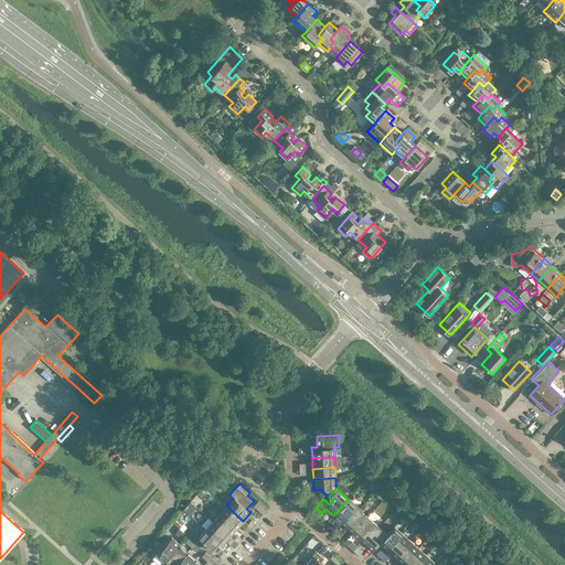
[(348,499),(333,515),(341,523),(349,514),(352,518),(360,510),(348,499)]
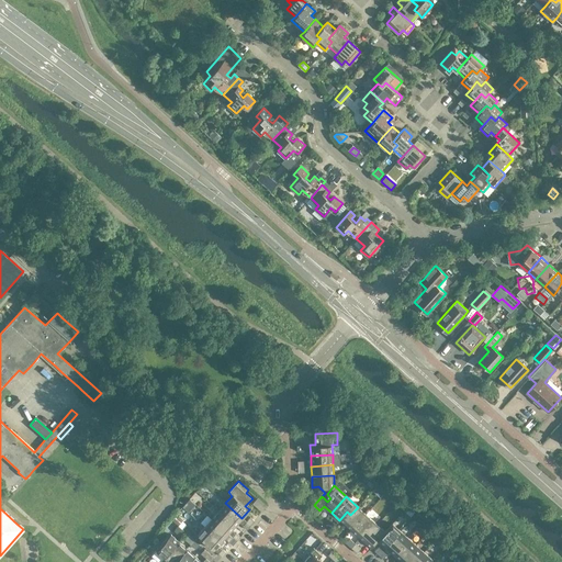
[(261,508),(266,502),(258,497),(254,504),(261,508)]
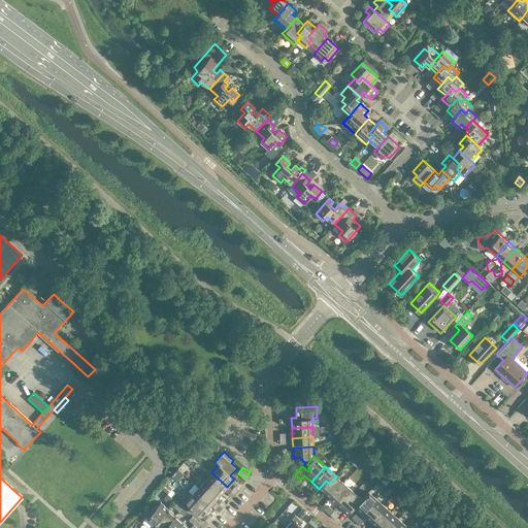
[(227,487),(211,472),(205,480),(221,494),(227,487)]
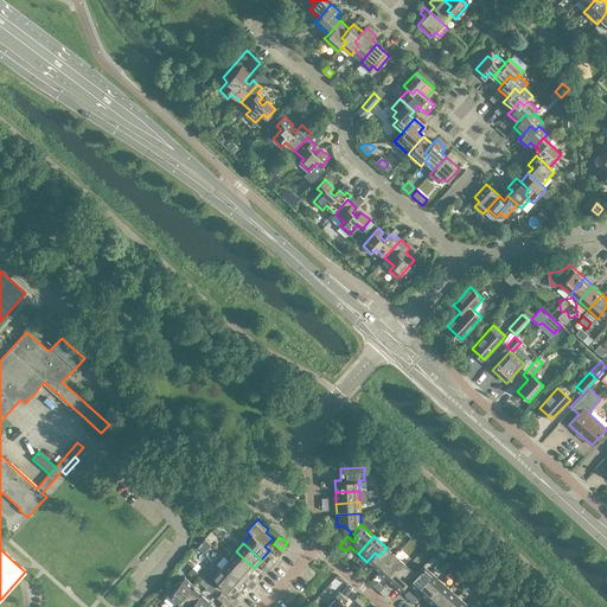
[(375,553),(366,562),(379,573),(395,555),(387,548),(378,556),(375,553)]
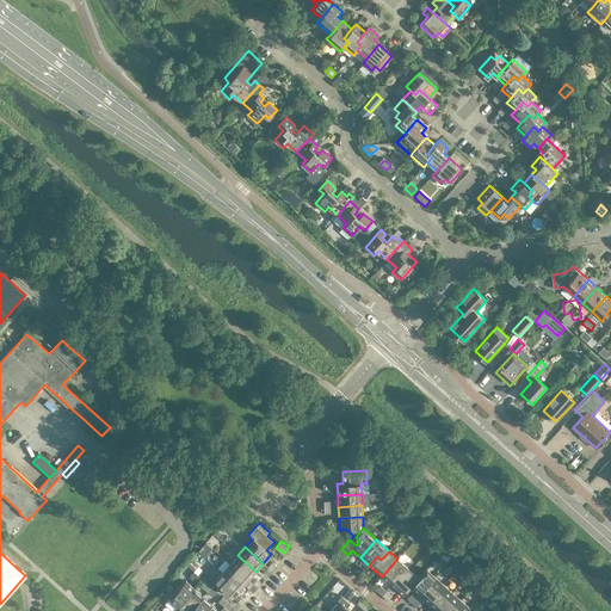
[(255,572),(238,555),(230,563),(248,580),(255,572)]
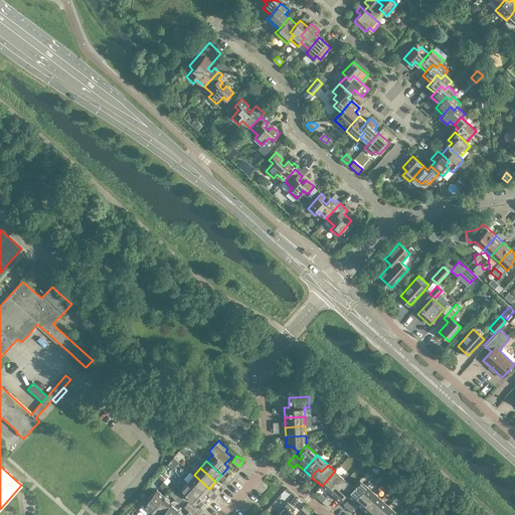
[(335,471),(322,486),(329,493),(335,485),(339,488),(346,481),(335,471)]
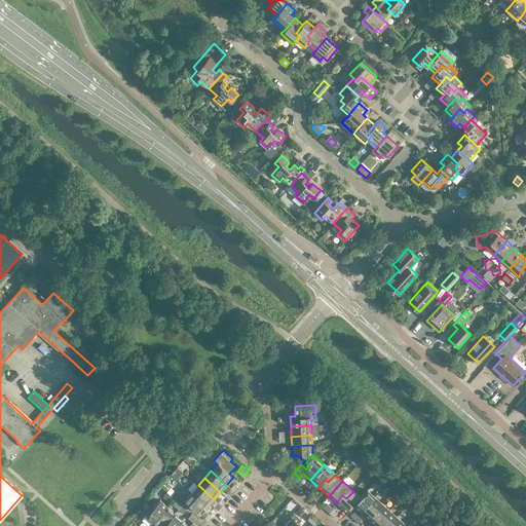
[(214,499),(198,485),(191,492),(207,506),(214,499)]
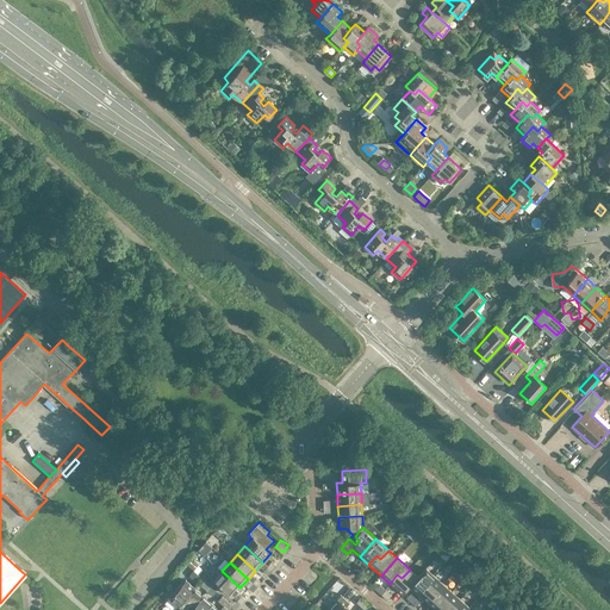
[(359,574),(363,570),(358,565),(353,570),(359,574)]
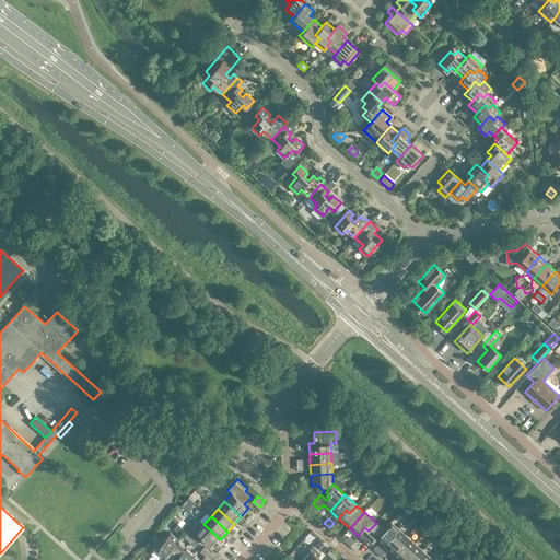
[(391,522),(384,529),(376,538),(384,545),(398,529),(391,522)]
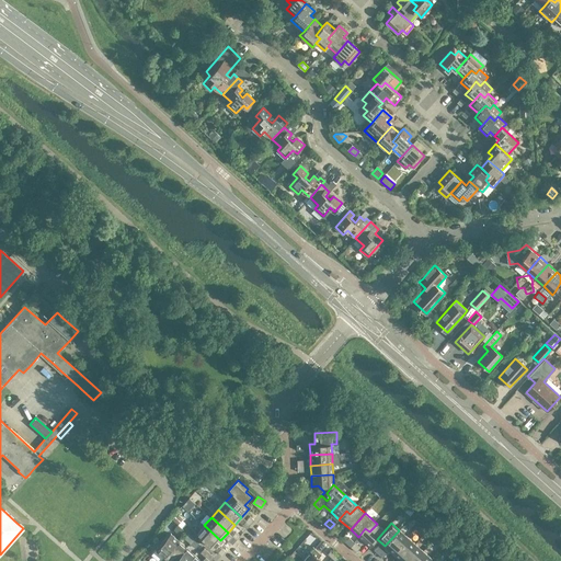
[(335,534),(340,529),(334,524),(330,528),(335,534)]
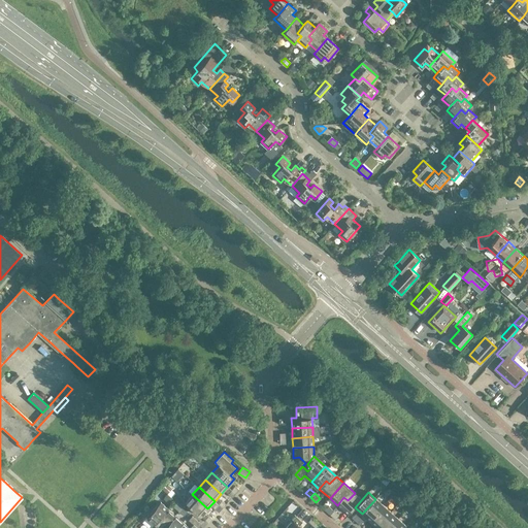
[(343,497),(337,505),(349,515),(355,507),(362,499),(355,493),(348,500),(343,497)]
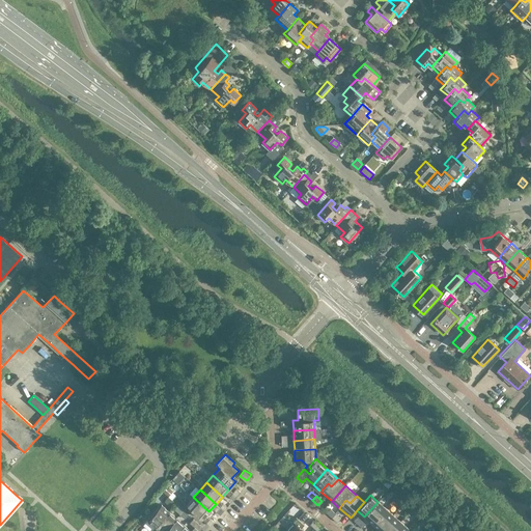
[(170,505),(173,501),(168,497),(164,501),(170,505)]
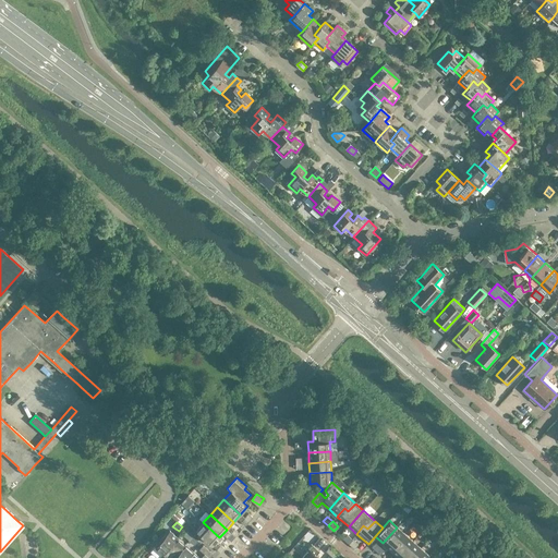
[(219,537),(203,522),(196,531),(211,545),(216,549),(220,553),(225,548),(220,545),(216,541),(219,537)]
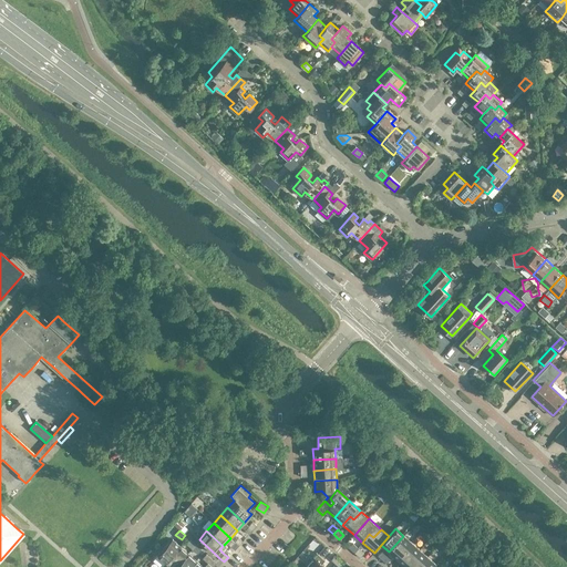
[(403,536),(389,552),(397,559),(411,543),(403,536)]
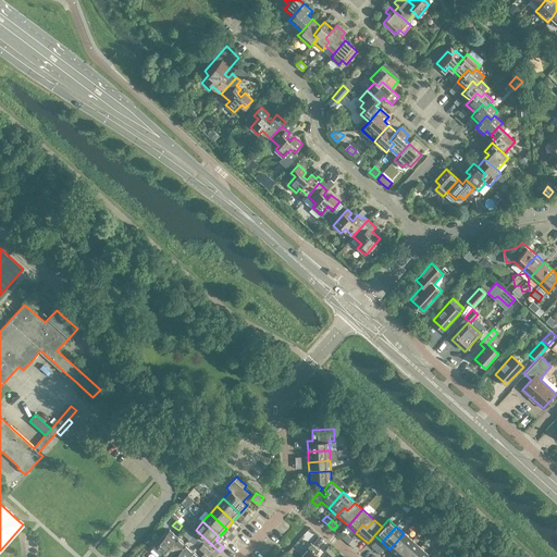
[(155,545),(162,553),(177,536),(169,530),(155,545)]
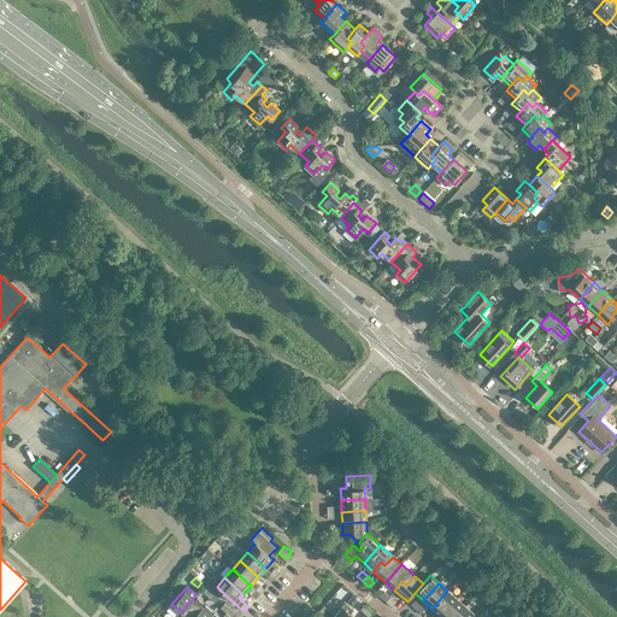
[(215,603),(219,598),(207,587),(203,592),(215,603)]
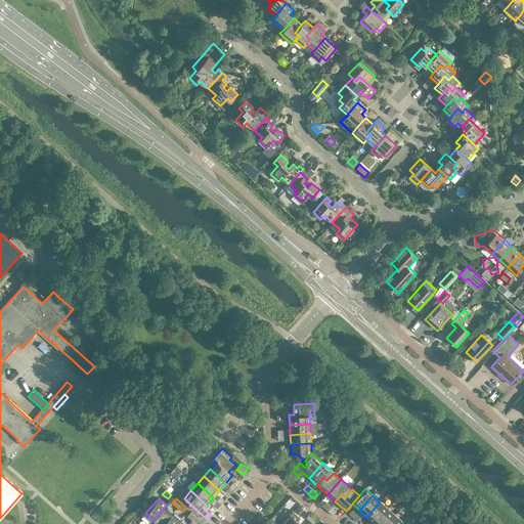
[(380,501),(366,517),(375,523),(388,508),(380,501)]
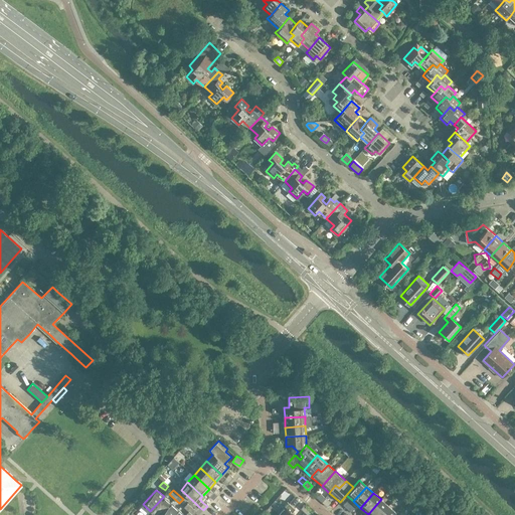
[(164,496),(150,511),(154,514),(159,514),(171,503),(164,496)]
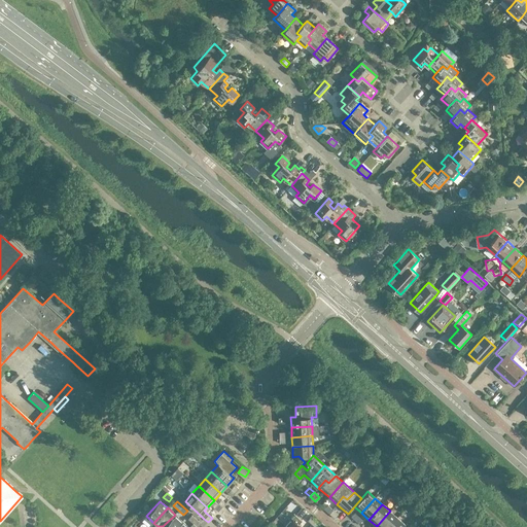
[(335,519),(338,515),(332,508),(328,513),(335,519)]
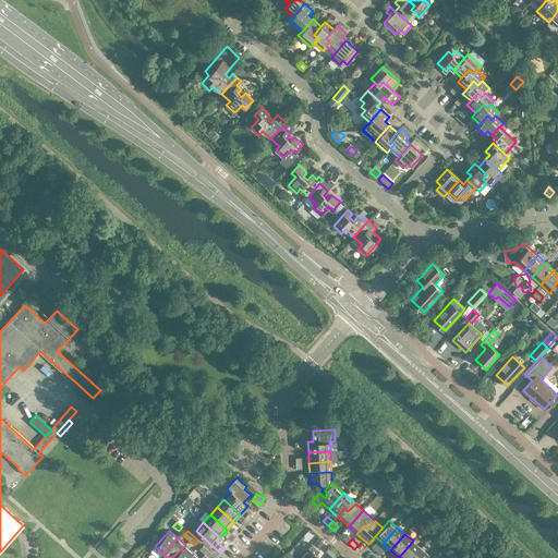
[(413,541),(399,557),(411,557),(421,548),(413,541)]
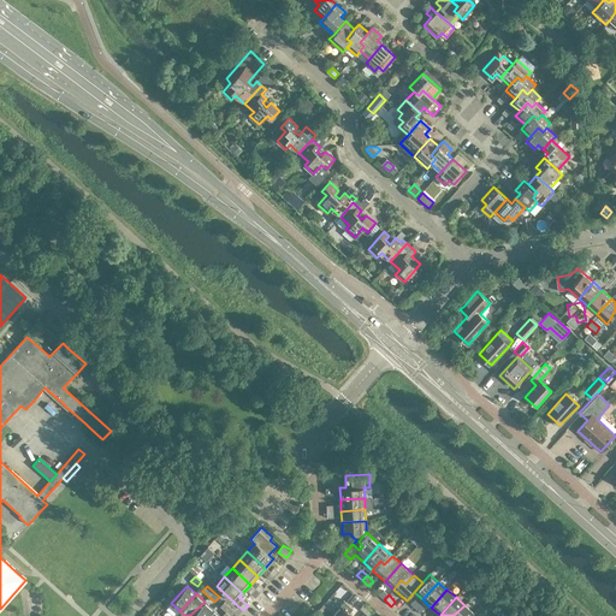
[(343,600),(332,612),(335,615),(353,615),(349,612),(353,609),(343,600)]
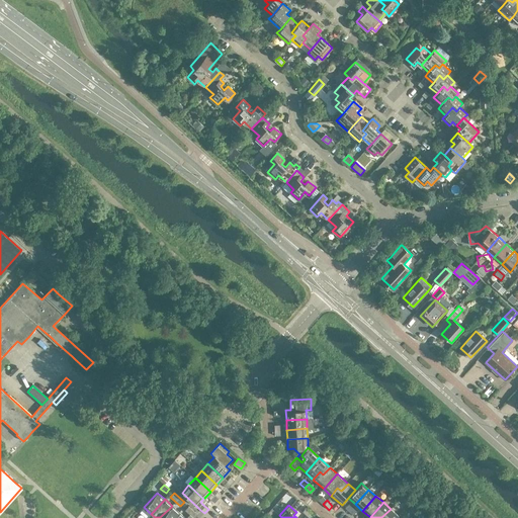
[(172,506),(160,517),(173,517),(179,512),(172,506)]
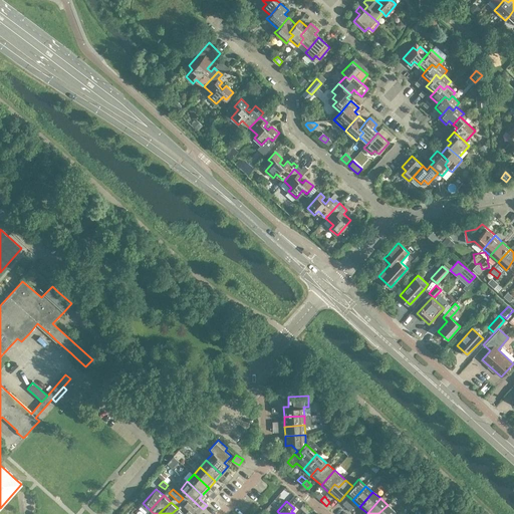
[(183,506),(192,513),(196,510),(187,502),(183,506)]
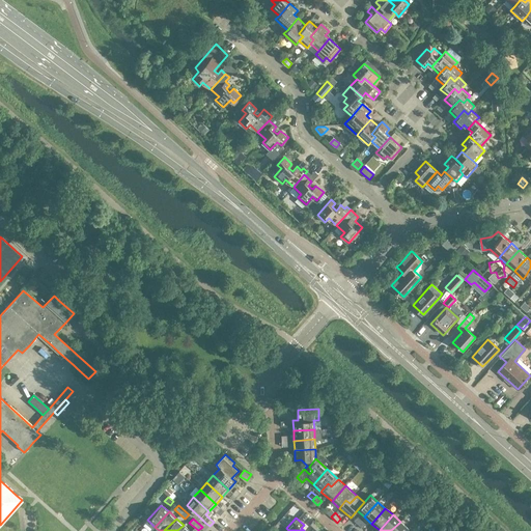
[(391,530),(406,530),(408,529),(400,522),(391,530)]
